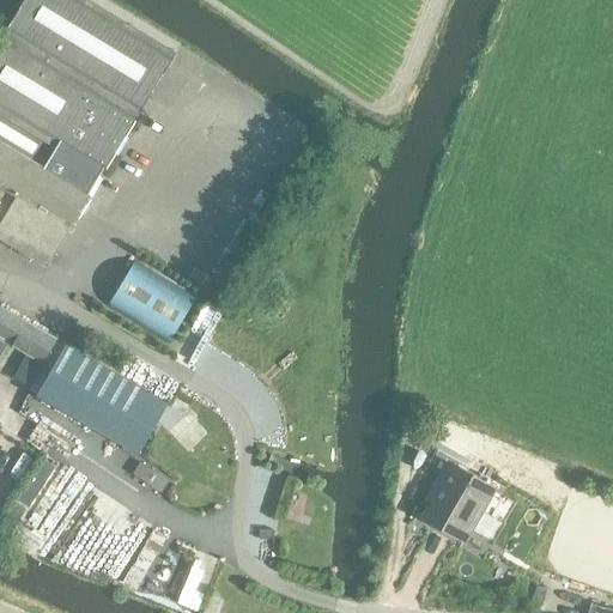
[(0,241),(44,268),(176,53),(89,0),(23,0),(0,37),(0,241)]
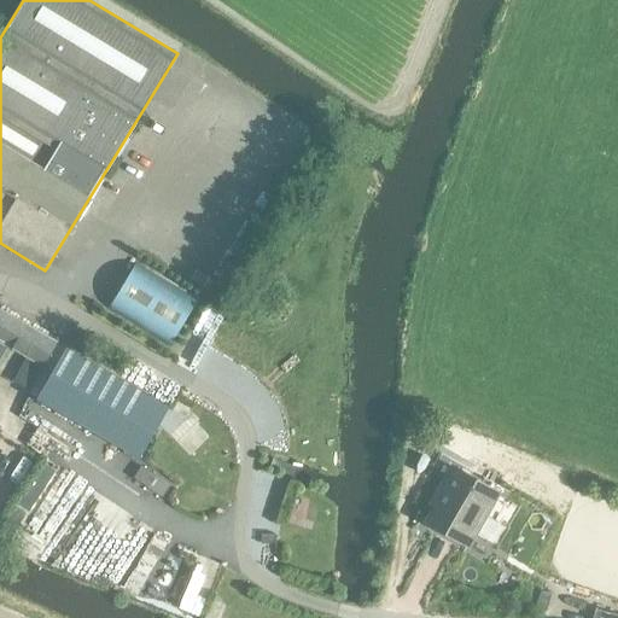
[(135,262),(108,308),(169,347),(198,301),(135,262)]
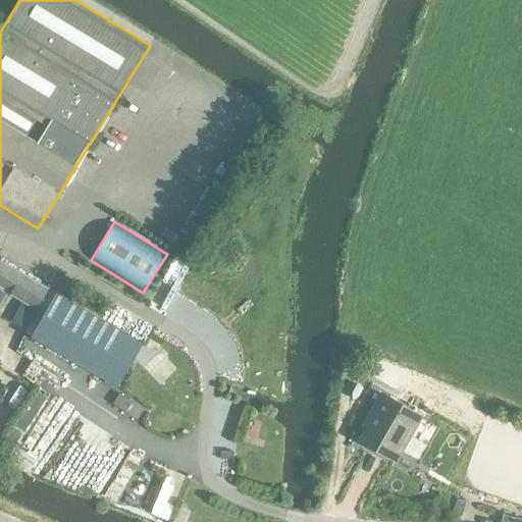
[(0,285),(22,300),(12,318),(28,326),(49,290),(47,289),(0,261),(0,285)]
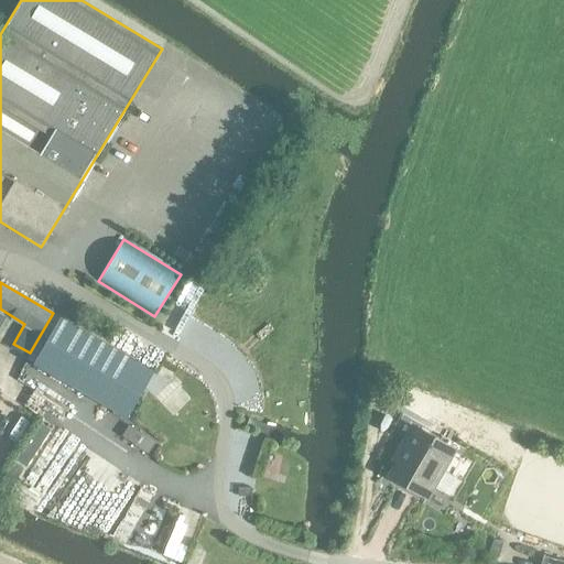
[(61,317),(33,364),(109,407),(127,418),(128,418),(129,415),(138,400),(141,394),(154,371),(61,317)]
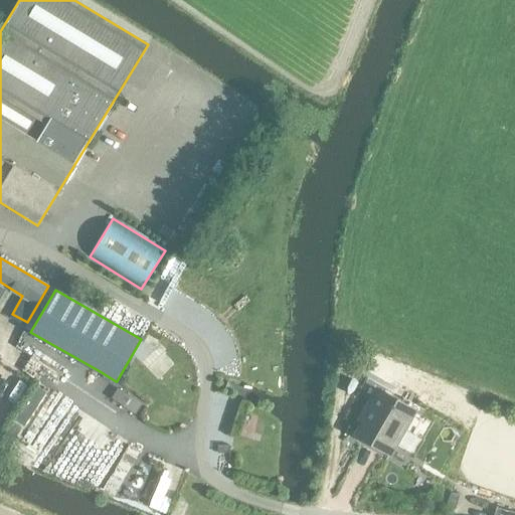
[(161,376),(175,362),(158,345),(144,360),(161,376)]
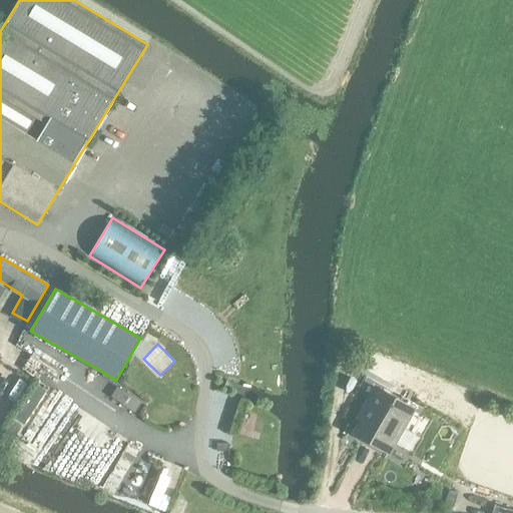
[(14,418),(24,425),(46,391),(37,384),(14,418)]
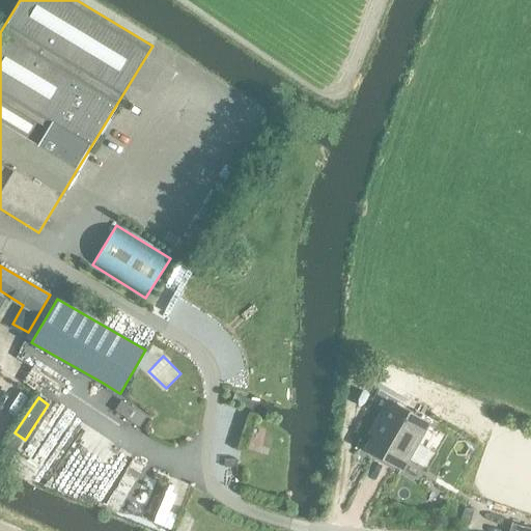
[(145,417),(122,401),(116,411),(139,425),(145,417)]
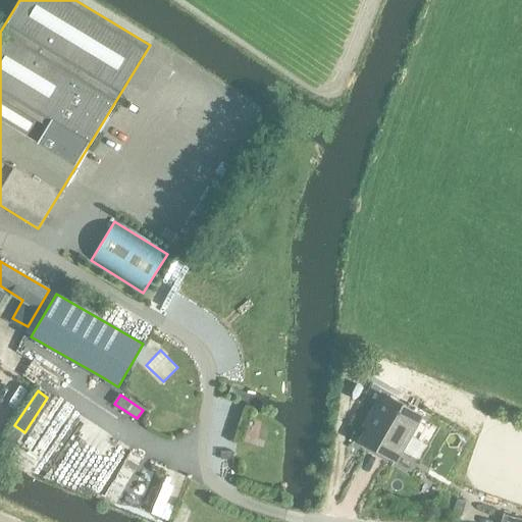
[(394,461),(419,417),(384,397),(366,428),(369,430),(362,441),(394,461)]
